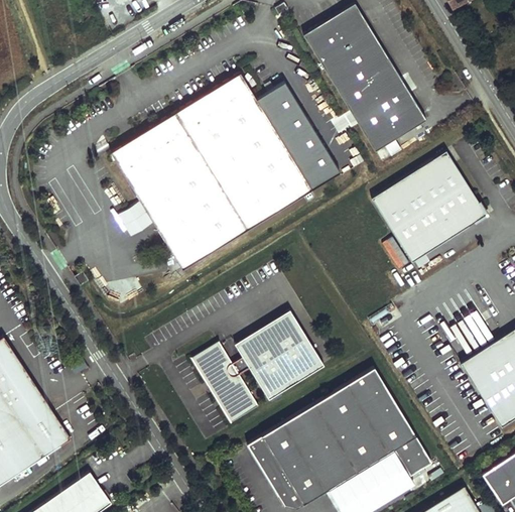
[(446,0),(453,10),(471,0),(446,0)]
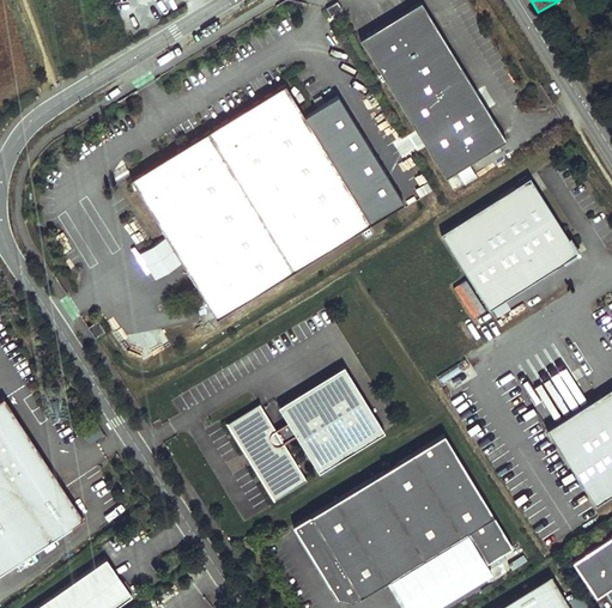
[(339,5),(327,12),(332,19),(344,13),(339,5)]
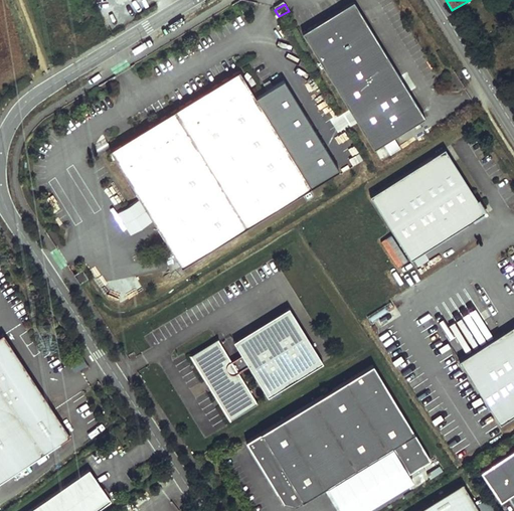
[(374,152),(384,146),(394,140),(425,121),(354,4),(303,36),(374,152)]
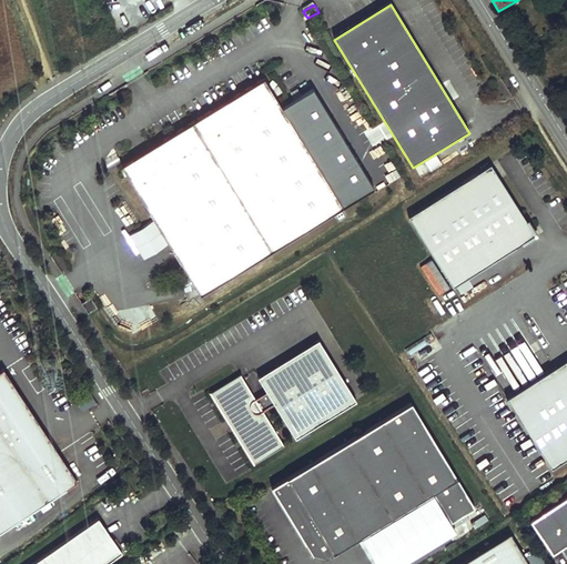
[(199,296),(344,211),(374,193),(313,91),(282,110),(265,82),(164,142),(165,144),(150,154),(153,160),(149,162),(145,158),(122,171),(127,179),(129,178),(199,296)]
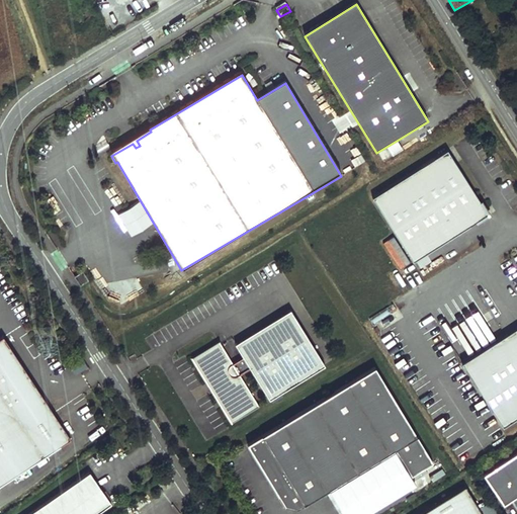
[(397,141),(386,147),(394,158),(404,152),(397,141)]
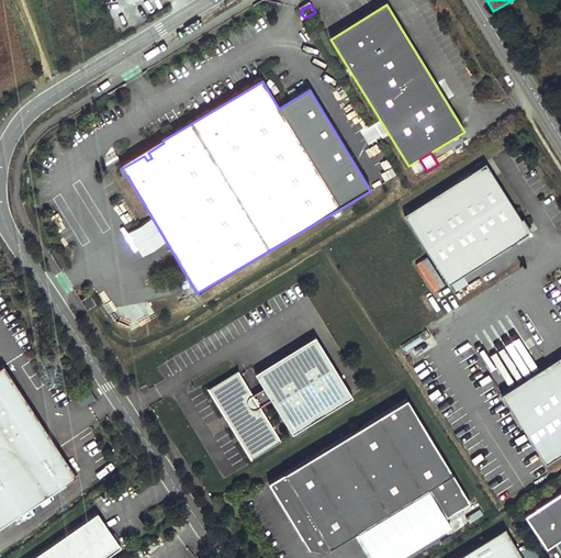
[(486,167),(406,218),(449,287),(453,285),(463,278),(530,236),(486,167)]
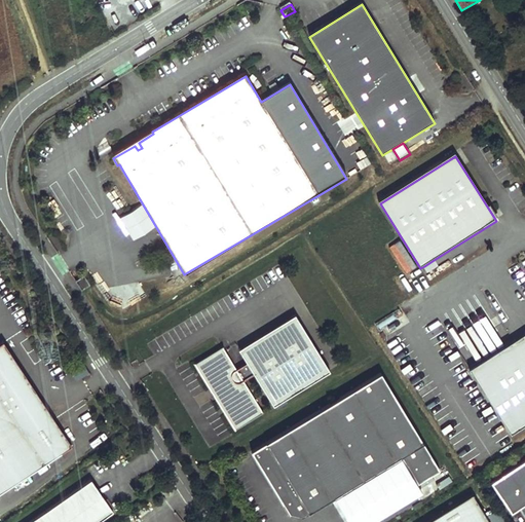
[(406,277),(417,270),(401,244),(389,251),(406,277)]
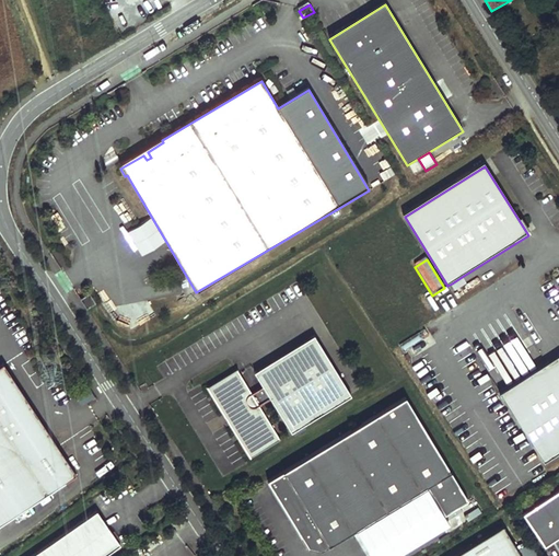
[(462,277),(452,284),(456,291),(466,285),(462,277)]
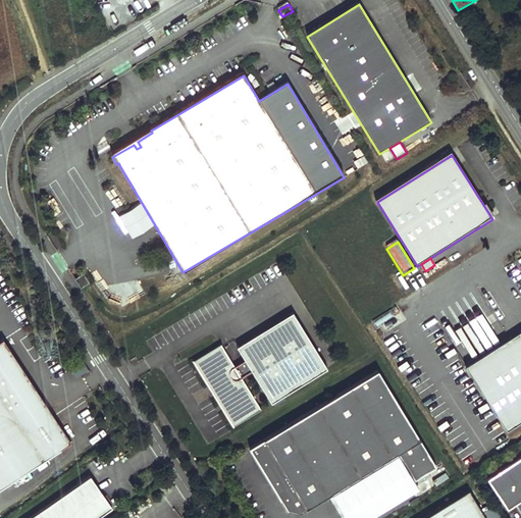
[(85,276),(75,281),(82,292),(91,286),(85,276)]
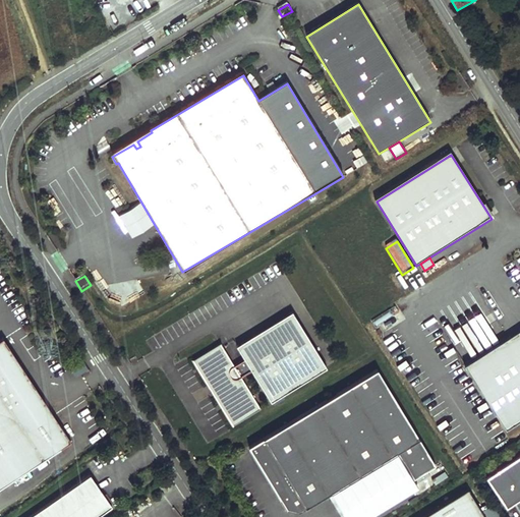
[(196,358),(236,423),(261,408),(260,407),(258,408),(240,378),(251,370),(271,402),(327,367),(291,311),(290,312),(290,313),(238,346),(237,345),(235,346),(244,359),(233,366),(220,345),(221,344),(220,343),(196,358)]
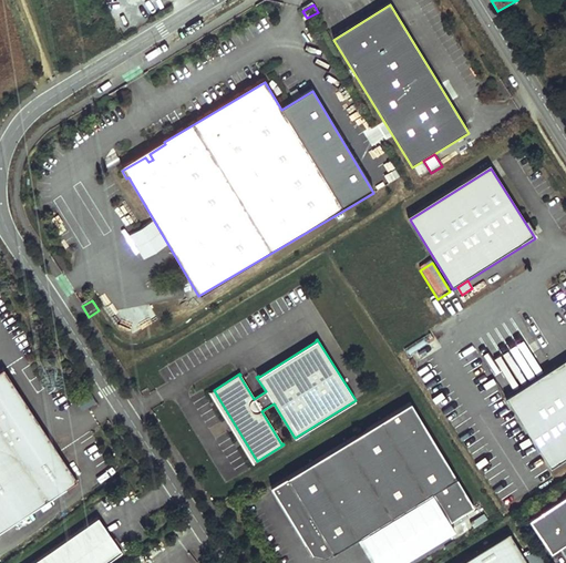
[(551,471),(565,461),(565,362),(506,401),(551,471)]
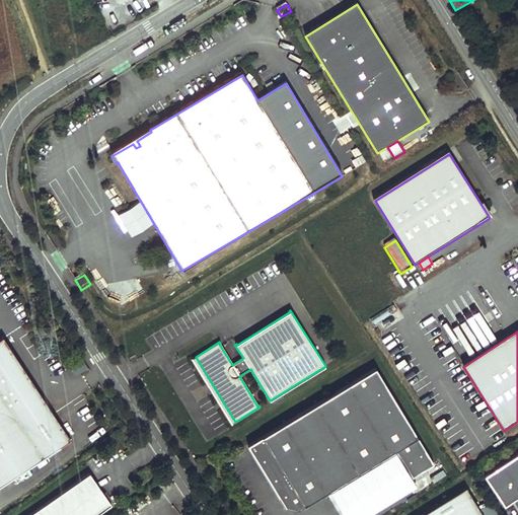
[(0,489),(72,443),(63,429),(62,430),(3,340),(0,342),(0,489)]
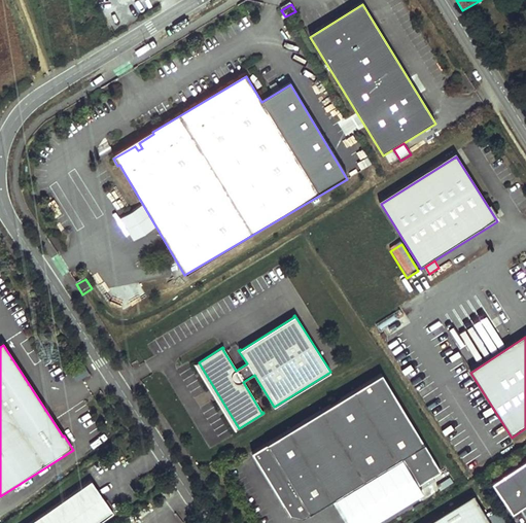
[(195,364),(235,431),(239,428),(199,362),(195,364)]
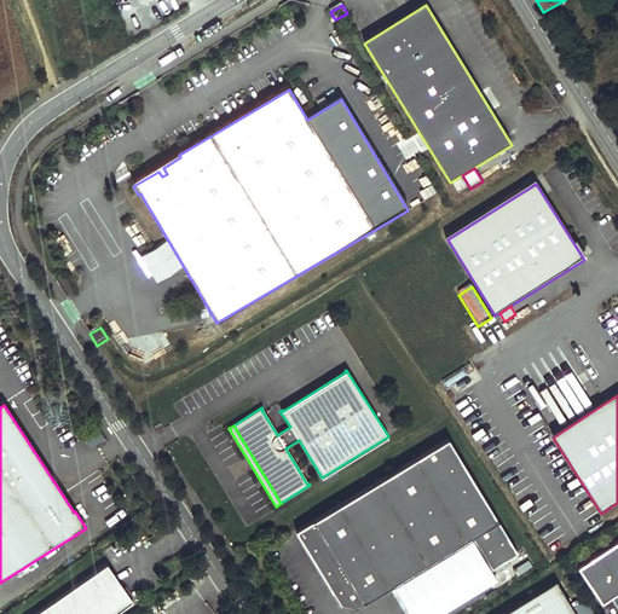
[(296,533),(341,607),(345,604),(353,607),(356,610),(473,540),(492,571),(518,555),(449,441),(296,533)]
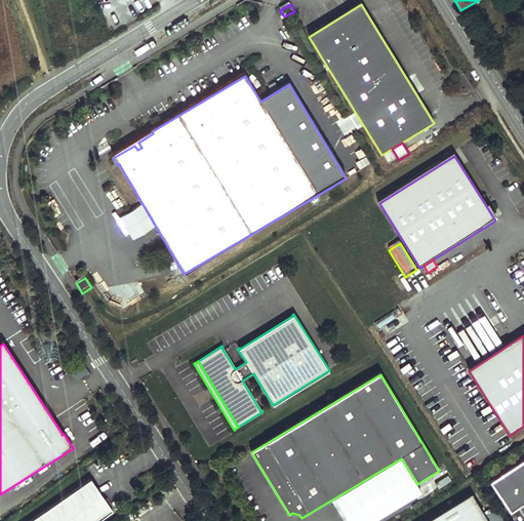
[(523,464),(491,485),(511,515),(518,510),(522,508),(523,510),(523,464)]
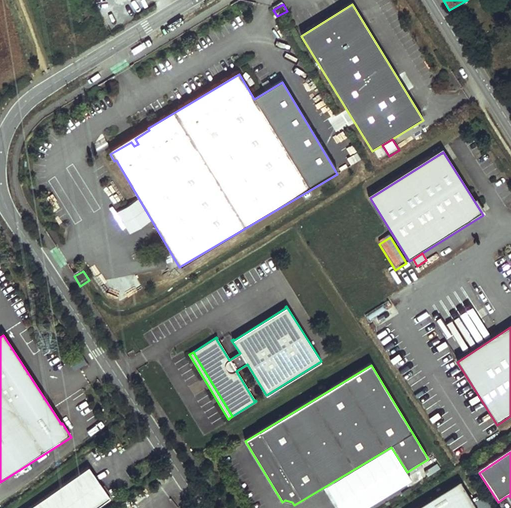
[(90,469),(36,507),(100,507),(111,500),(90,469)]
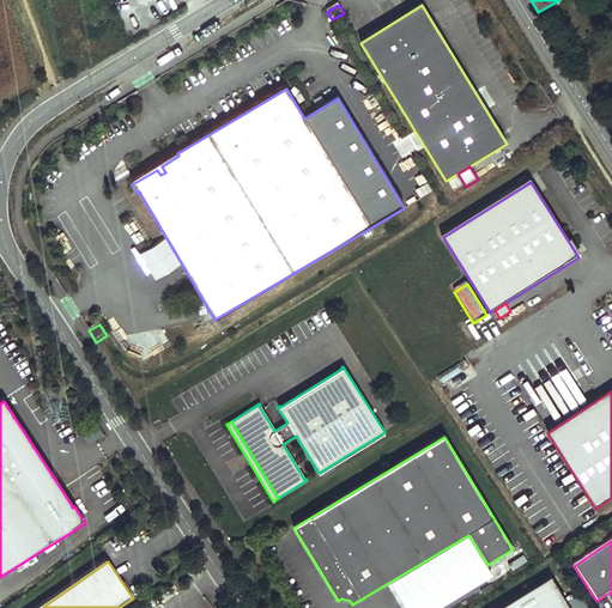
[(569,607),(551,578),(503,607),(569,607)]
